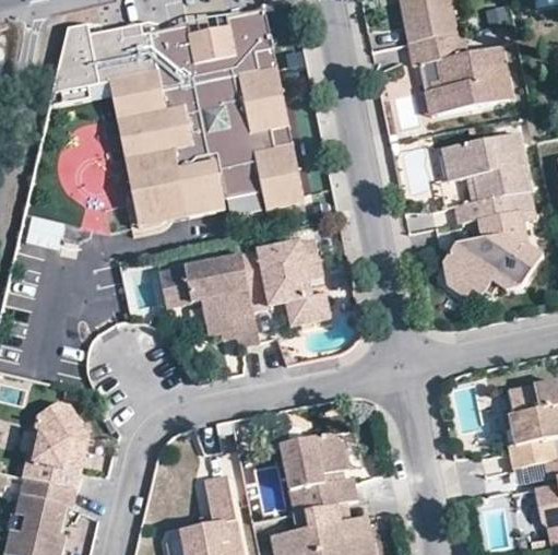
[(396,0),(407,44),(462,32),(454,0),(396,0)]
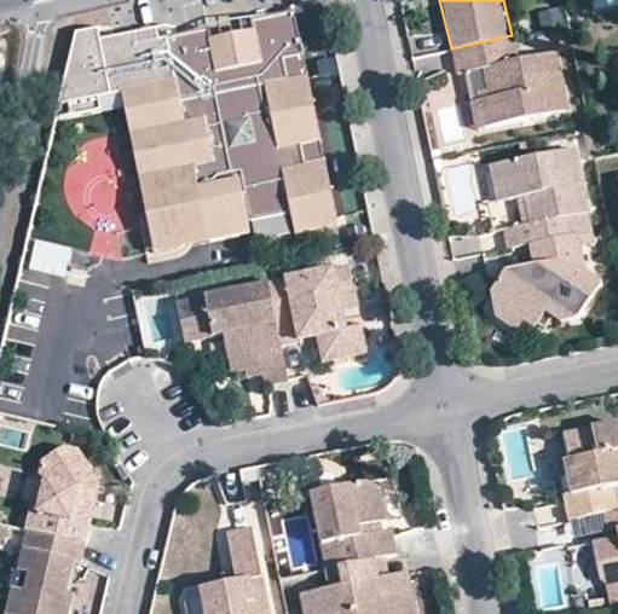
[(294,11),(259,18),(260,33),(248,35),(247,30),(244,28),(242,27),(238,27),(237,28),(236,28),(235,29),(234,32),(234,34),(234,39),(219,41),(215,22),(207,23),(207,28),(172,36),(174,53),(179,74),(121,85),(131,129),(155,126),(165,169),(196,163),(212,237),(250,230),(248,216),(290,207),(295,231),(338,222),(294,11)]
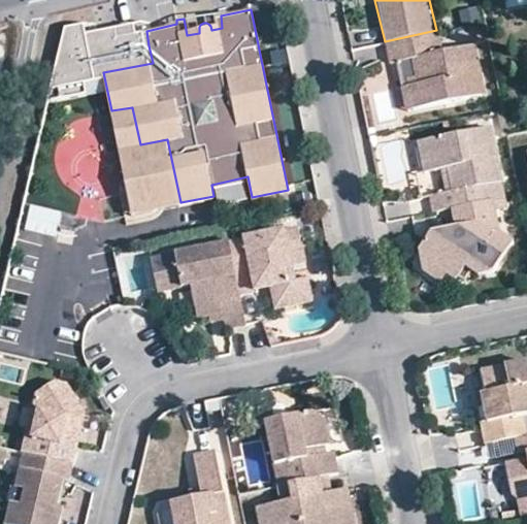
[(220,10),(184,19),(187,35),(199,33),(199,29),(199,27),(200,25),(201,24),(202,24),(203,23),(206,23),(208,24),(210,26),(211,30),(222,28),(221,15),(220,10)]
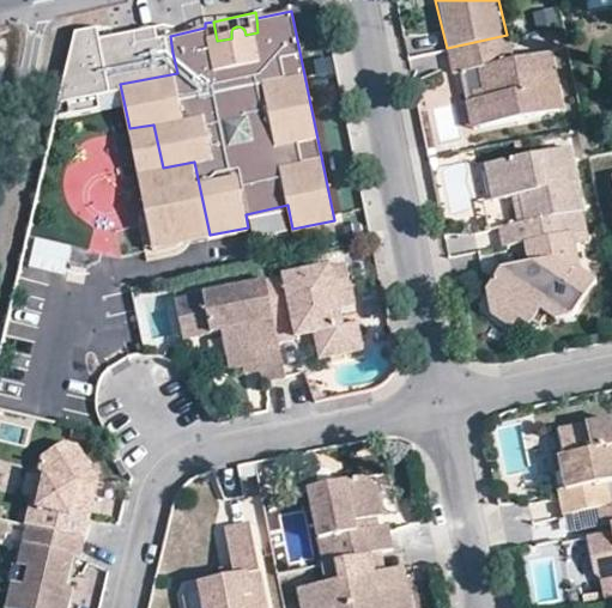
[(519,55),(514,34),(507,35),(447,48),(452,71),(477,66),(480,84),(484,95),(474,97),(482,122),(559,104),(546,50),(519,55)]
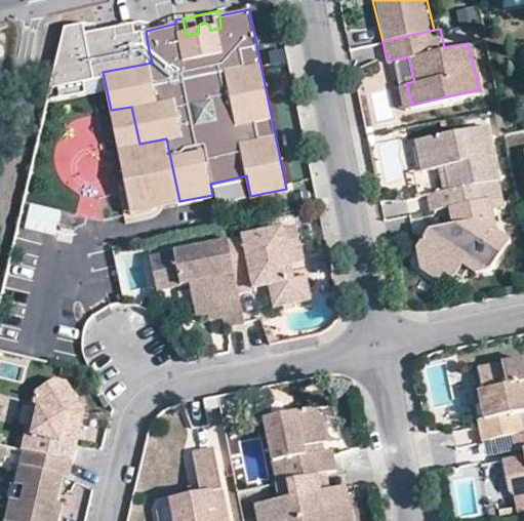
[(146,31),(136,32),(139,47),(148,45),(146,31)]
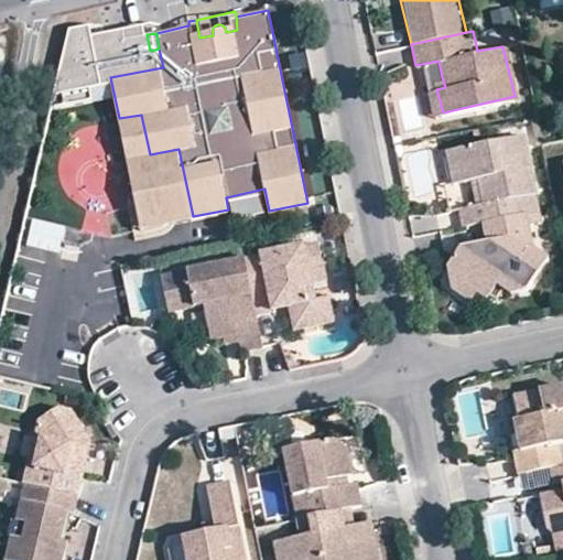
[(445,87),(442,77),(434,79),(436,89),(445,87)]
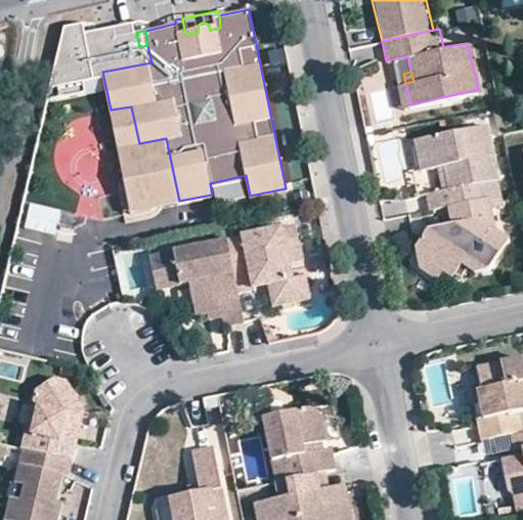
[(411,104),(405,83),(398,84),(403,106),(411,104)]
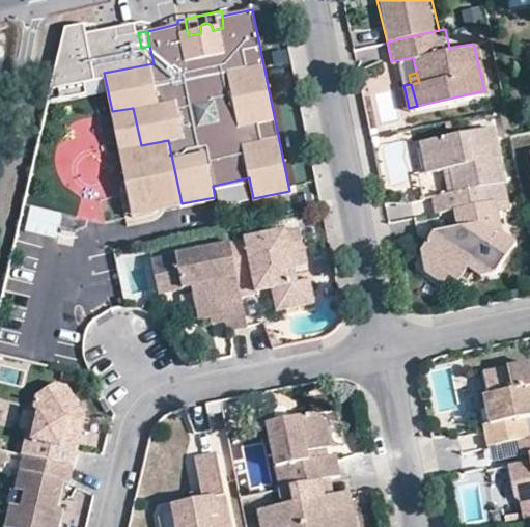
[(133,108),(112,111),(134,214),(182,203),(168,140),(141,145),(133,108)]
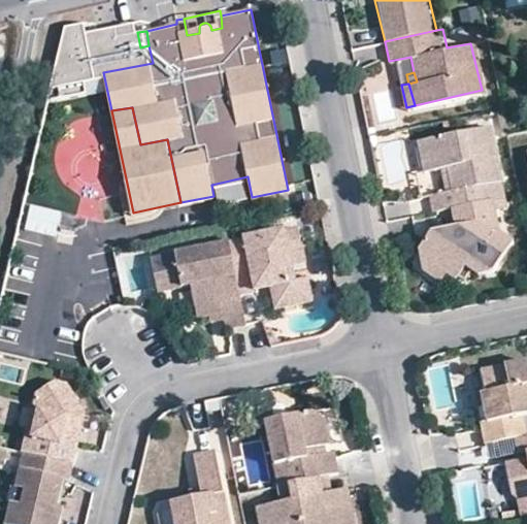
[(417,141),(423,173),(446,168),(451,190),(428,194),(431,210),(450,206),(490,198),(504,196),(489,127),(417,141)]
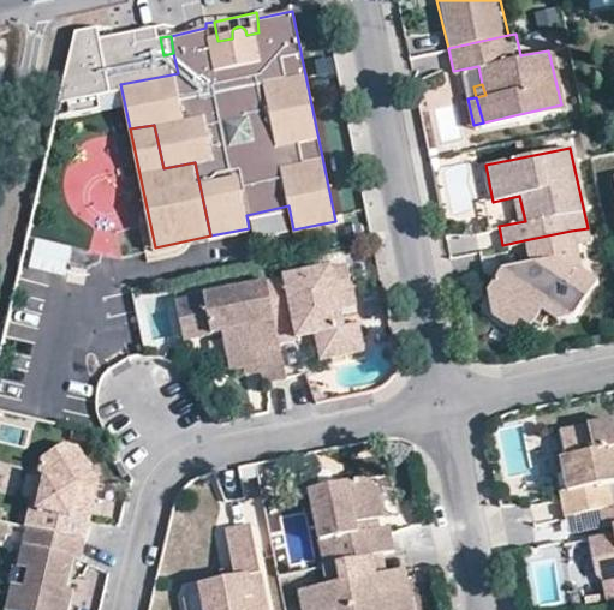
[(519,196),(493,202),(486,203),(492,228),(499,226),(525,221),(519,196)]
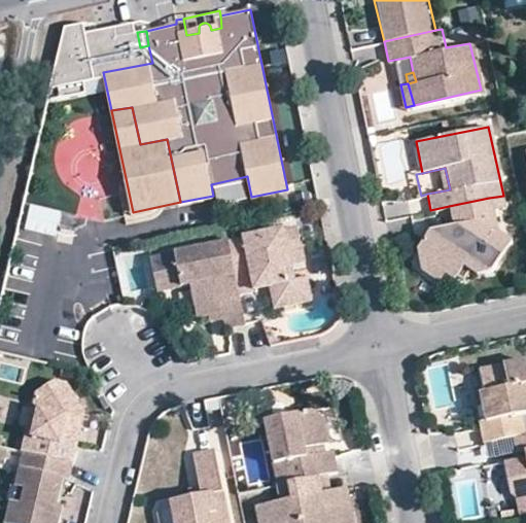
[(505,207),(503,196),(489,198),(492,210),(505,207)]
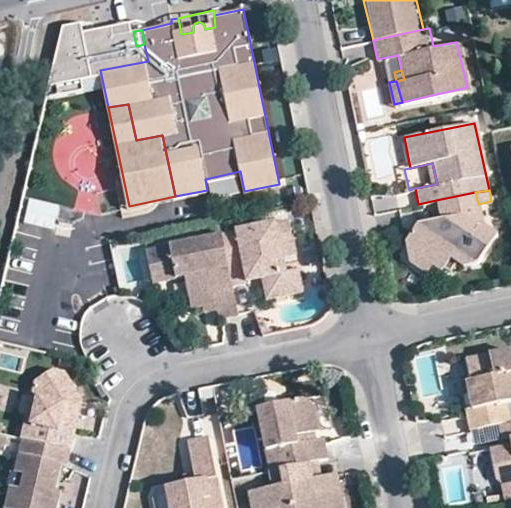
[(478,204),(475,192),(436,200),(441,222),(435,224),(432,221),(414,225),(404,242),(406,243),(418,250),(410,261),(427,272),(431,266),(435,260),(444,266),(450,258),(464,266),(482,262),(498,235),(483,225),(478,204)]
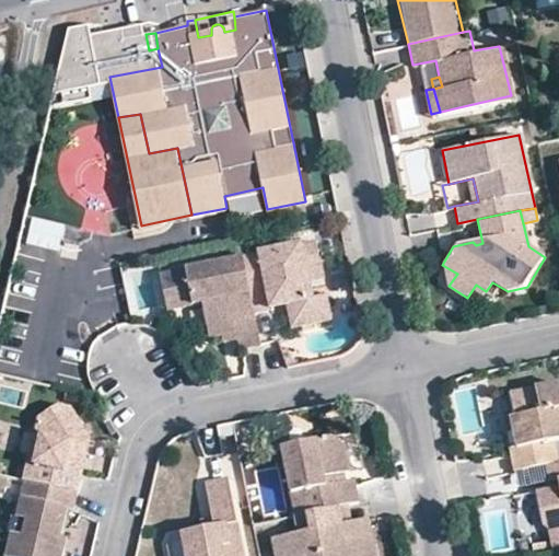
[(305,258),(318,255),(314,238),(242,253),(247,274),(254,307),(274,303),(270,294),(286,291),(288,300),(292,321),(330,313),(325,290),(313,292),(309,276),(305,258)]
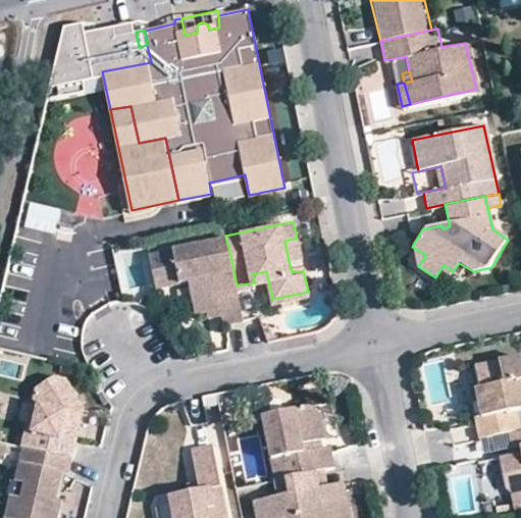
[(230,255),(225,236),(196,242),(211,258),(230,255)]
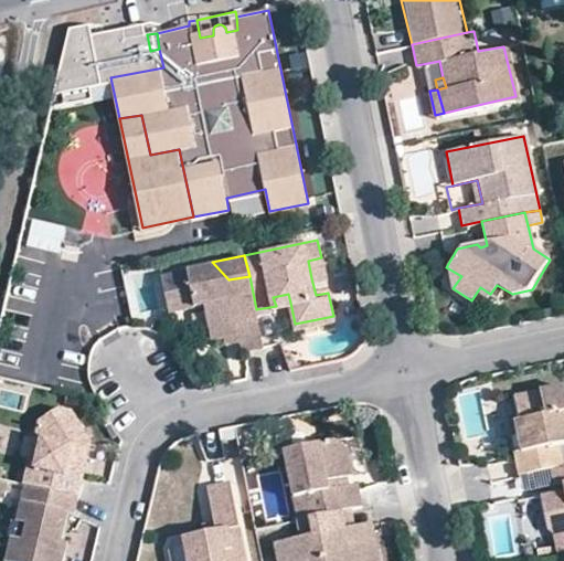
[(308,261),(311,278),(326,275),(321,257),(308,261)]
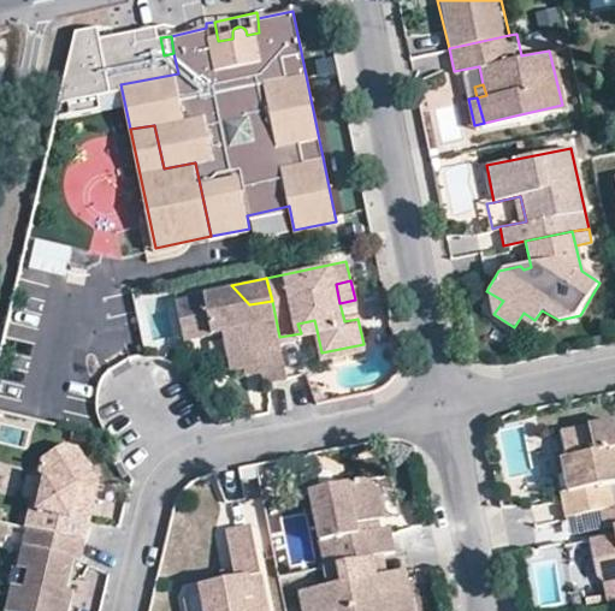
[(249,304),(231,285),(175,296),(179,319),(200,331),(219,328),(225,350),(243,361),(258,359),(262,375),(287,372),(279,337),(272,301),(249,304)]
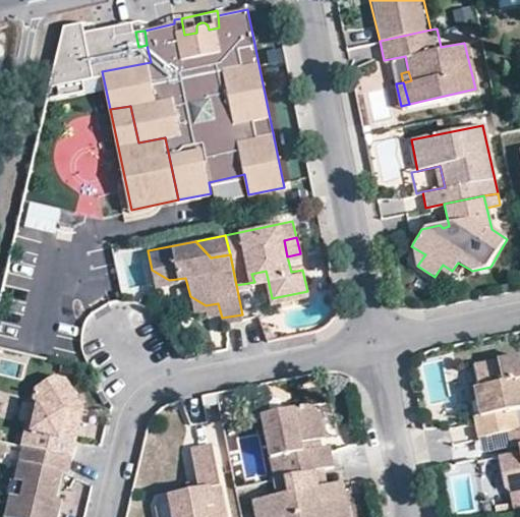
[(425,254),(413,247),(417,266),(425,254)]
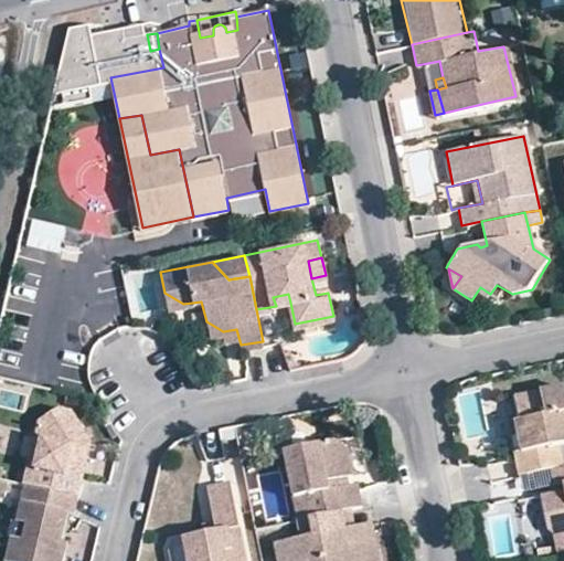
[(480,287),(476,294),(486,299),(490,294),(480,287)]
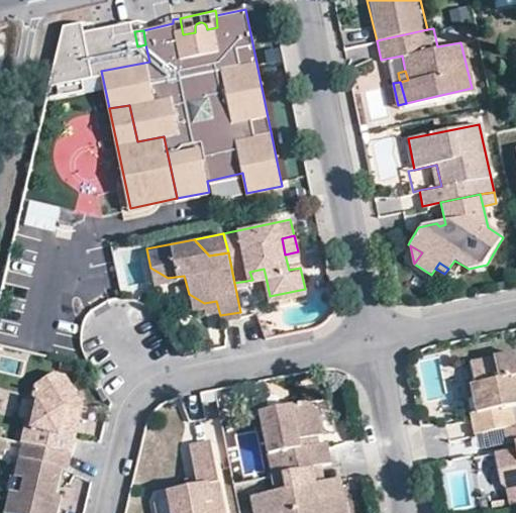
[(168,278),(150,268),(152,280),(168,278)]
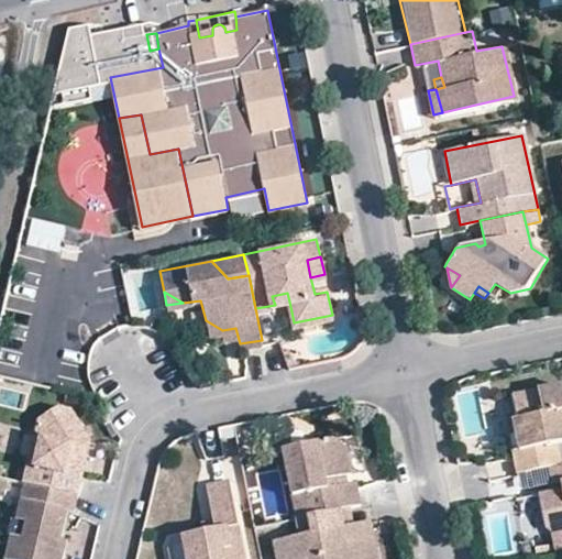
[(272,296),(275,305),(289,302),(287,293),(272,296)]
